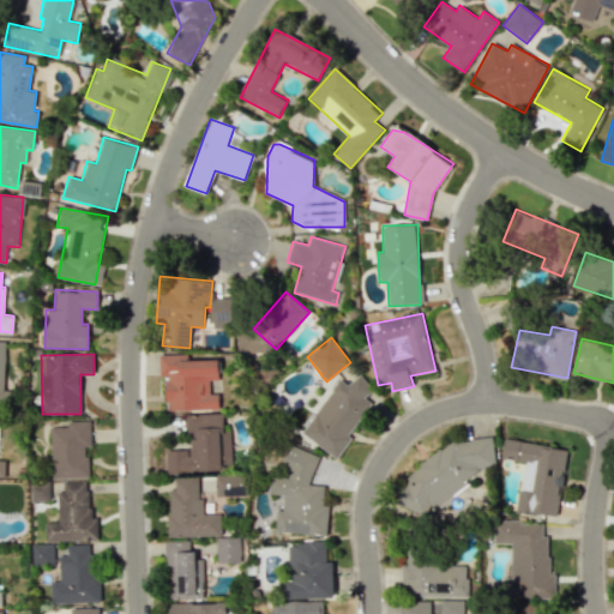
[(220,410),(220,393),(210,393),(209,380),(220,380),(220,360),(188,360),(188,354),(160,355),(160,377),(167,377),(167,410),(220,410)]
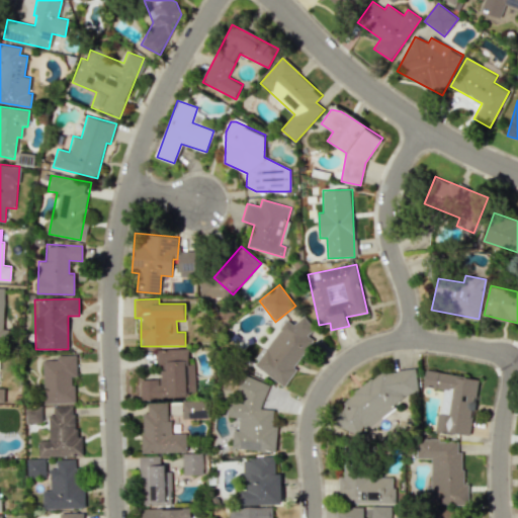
[(255,366),(284,385),(315,341),(309,337),(316,327),(300,317),(294,325),(286,320),(255,366)]
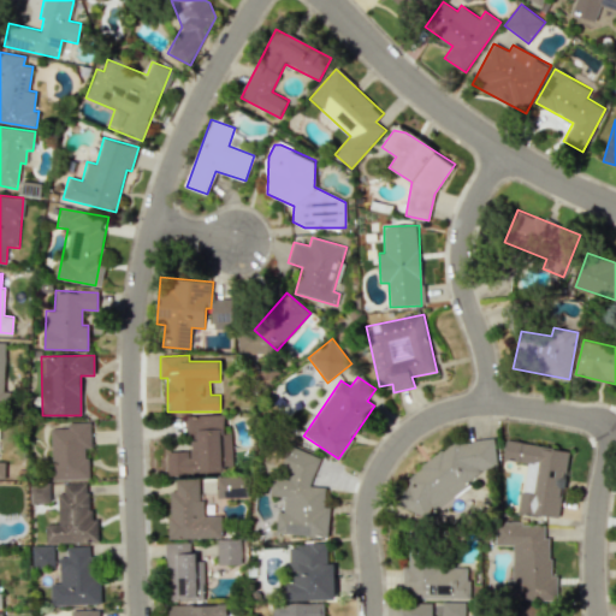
[(232,471),(231,433),(224,433),(224,415),(187,416),(187,439),(193,439),(194,451),(166,451),(167,473),(232,471)]
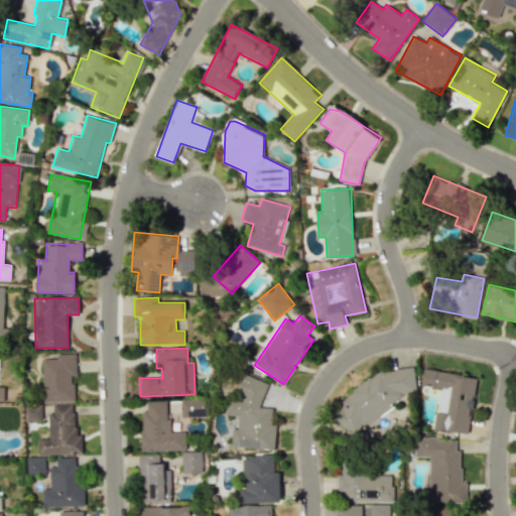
[(42,359),(43,402),(74,401),(73,375),(76,375),(76,354),(55,354),(55,359),(42,359)]
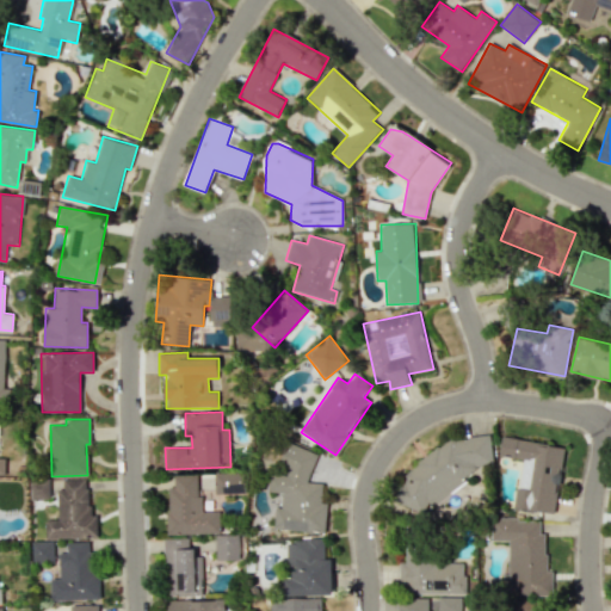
[(393,500),(423,514),(429,504),(433,506),(462,485),(468,474),(475,473),(485,466),(493,466),(491,434),(470,436),(467,439),(448,440),(417,463),(415,467),(406,474),(406,482),(400,487),(393,500)]
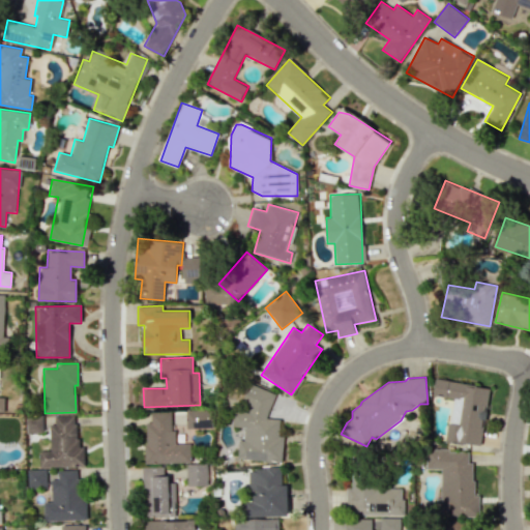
[(490,387),(436,379),(433,395),(452,399),(446,441),(481,446),(490,387)]
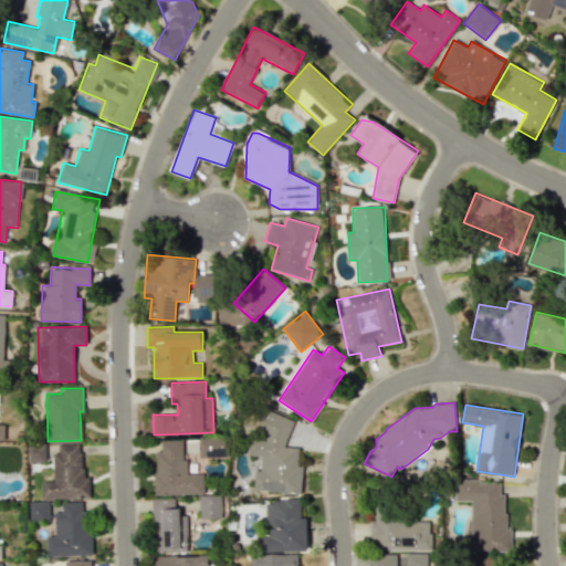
[(254,489),(302,493),(304,465),(299,465),(300,448),(289,447),(291,416),(263,413),(261,438),(250,438),(249,456),(262,457),(261,470),(255,470),(254,489)]
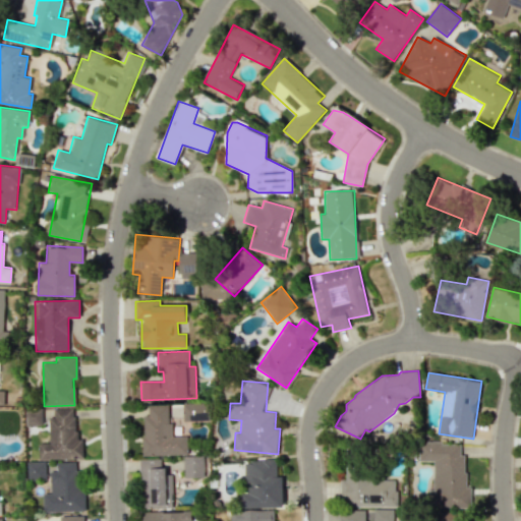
[(183,421),(209,421),(208,403),(183,403),(183,421)]
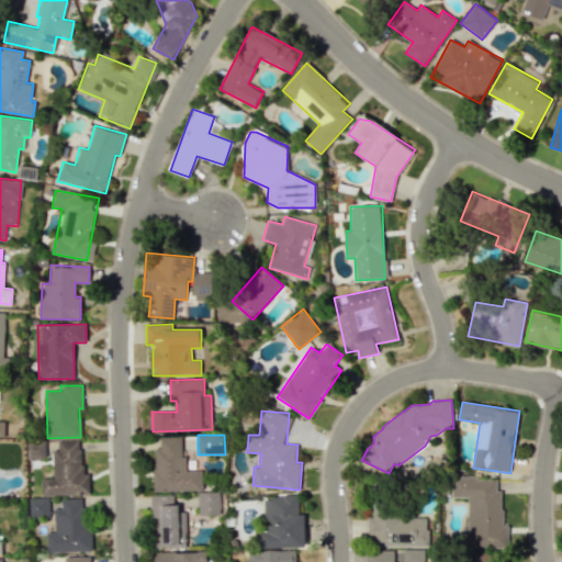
[(203,491),(202,470),(183,471),(183,436),(160,437),(160,448),(154,448),(155,492),(203,491)]
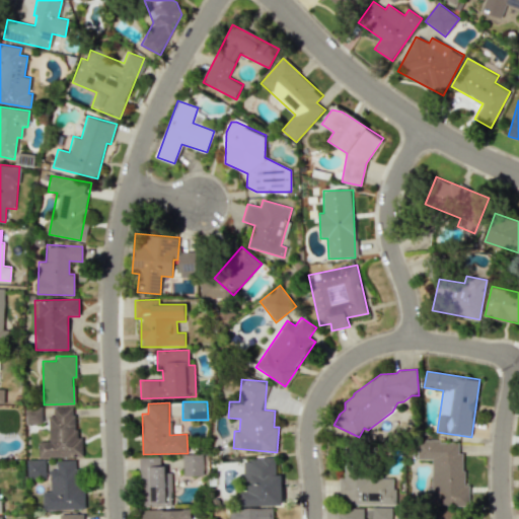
[(39,457),(83,456),(82,437),(75,437),(74,406),(54,408),(54,416),(49,416),(50,442),(39,442),(39,457)]
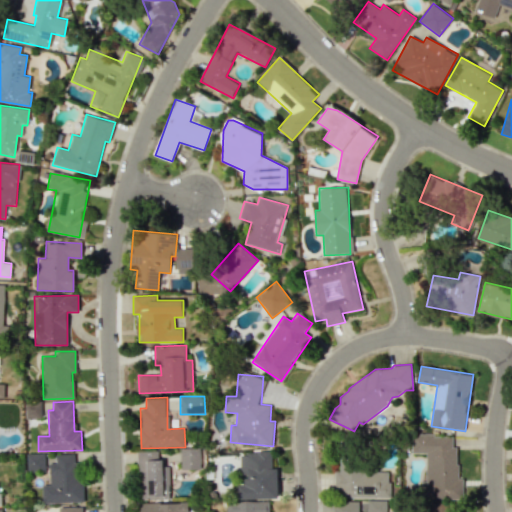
[(462,499),(463,479),(457,479),(457,447),(452,447),(452,436),(412,434),(411,453),(426,453),(425,482),(422,482),(421,498),(462,499)]
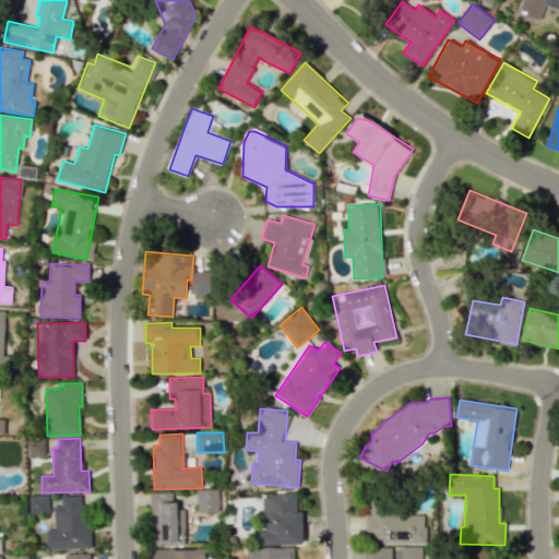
[(198,513),(218,512),(218,489),(198,489),(198,513)]
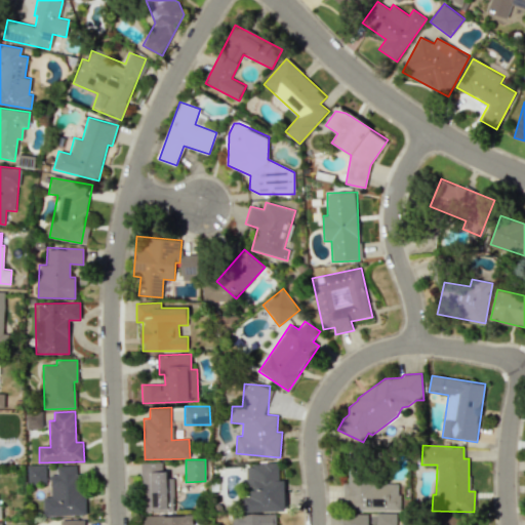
[(173,479),(164,479),(164,462),(142,463),(143,512),(173,511),(173,479)]
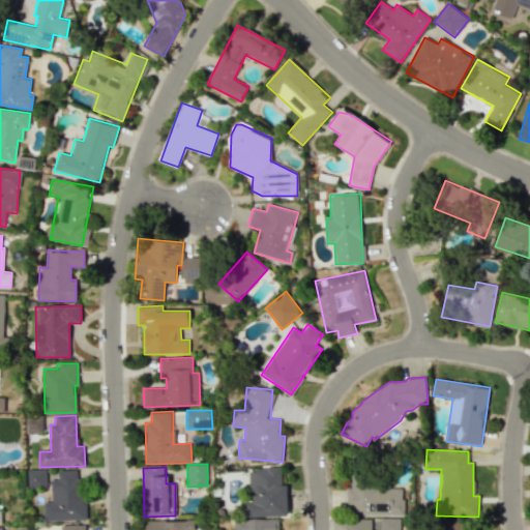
[(288,484),(282,484),(282,468),(251,468),(251,501),(246,501),(246,517),(288,517),(288,484)]
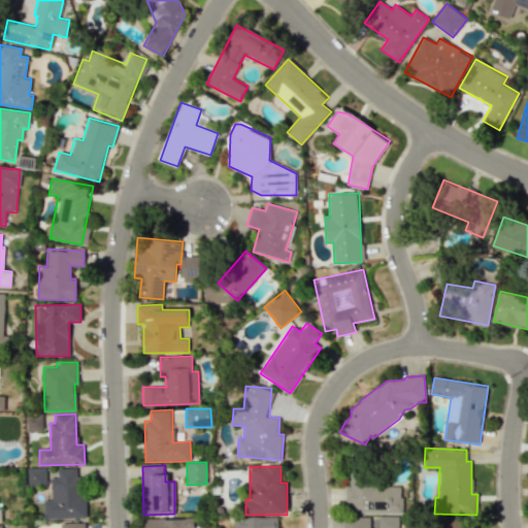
[(45,467),(28,468),(28,486),(46,486),(45,467)]
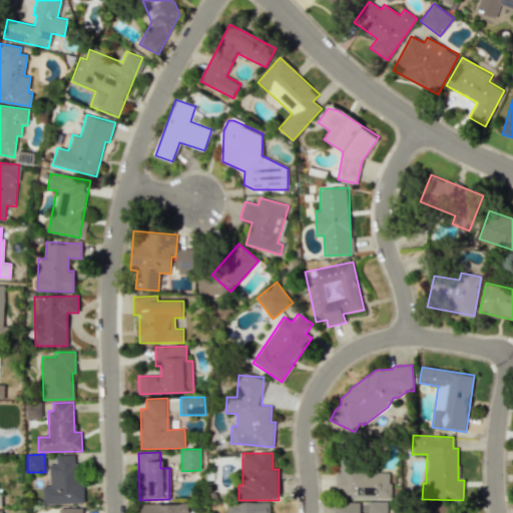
[(269,512),(270,502),(226,503),(226,512),(269,512)]
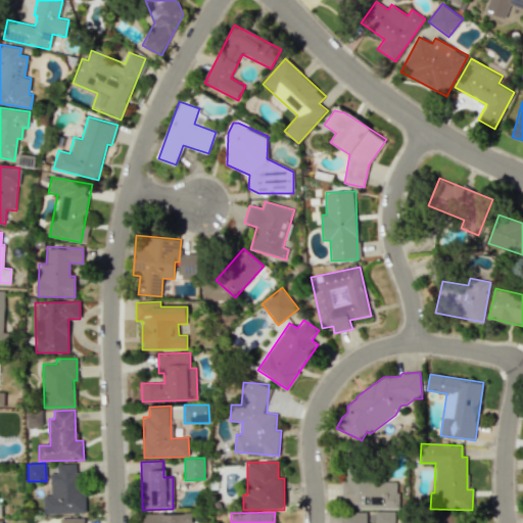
[(340,522),(365,522),(366,513),(341,512),(340,522)]
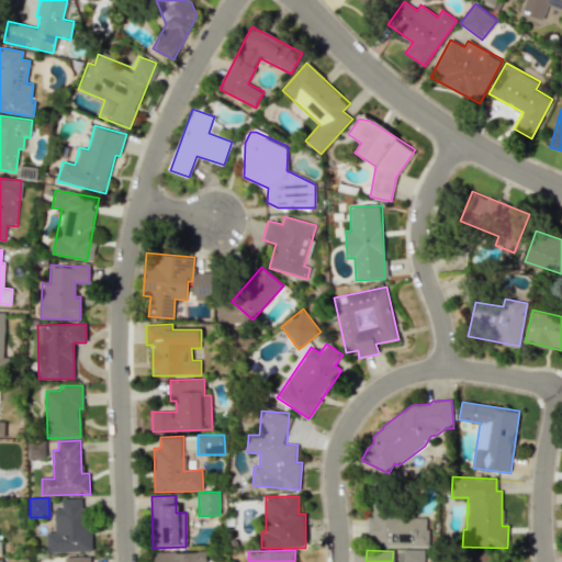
[(422,561),(423,551),(404,550),(403,561),(422,561)]
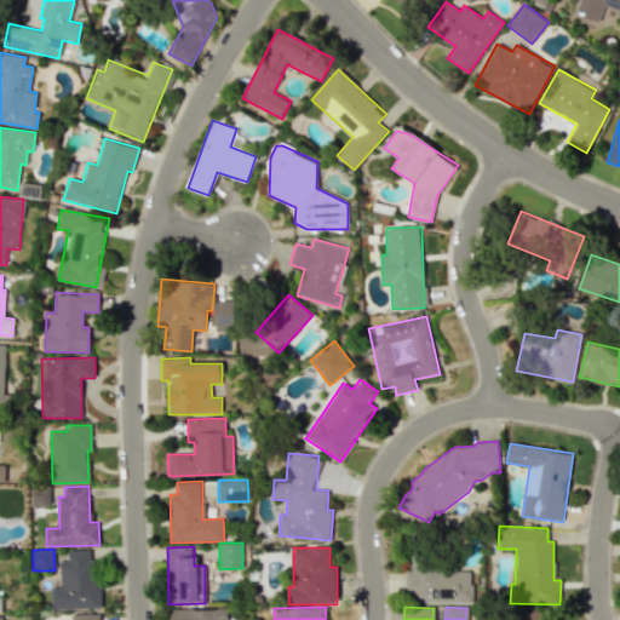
[(228,619),(228,608),(170,609),(170,619),(228,619)]
